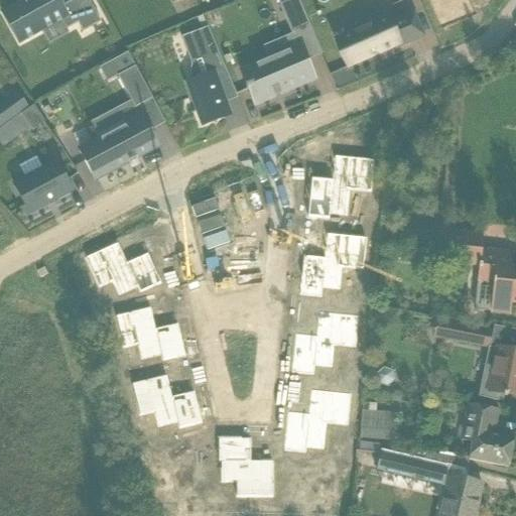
[(20,0),(22,2),(3,13),(20,43),(39,32),(37,28),(49,20),(52,25),(58,21),(63,30),(76,23),(81,32),(98,22),(85,0),(73,0),(60,7),(55,0),(20,0)]
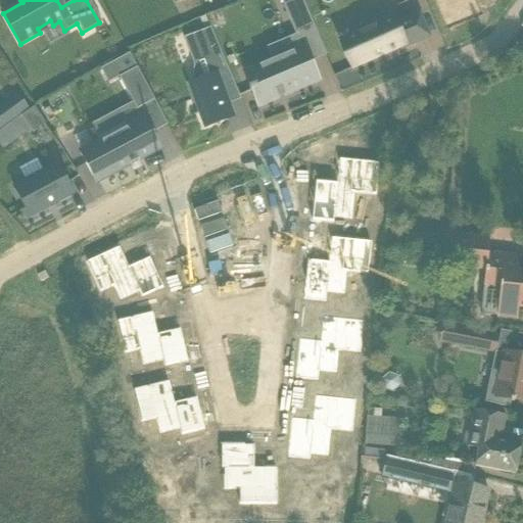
[(301,0),(296,0),(283,6),(297,42),(317,34),(301,0)]
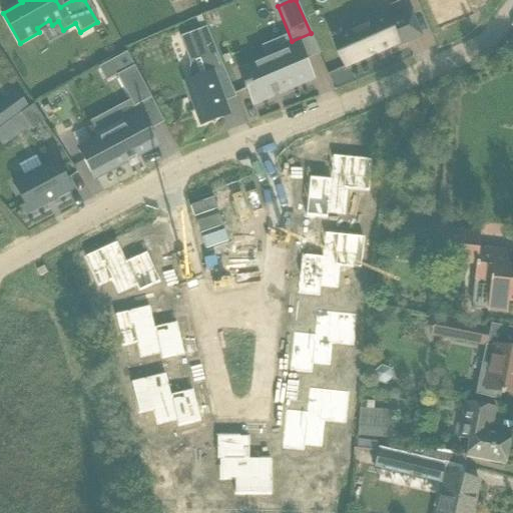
[(381,20),(336,41),(347,66),(382,51),(384,54),(407,43),(423,36),(413,13),(397,20),(391,23),(384,26),(381,20)]
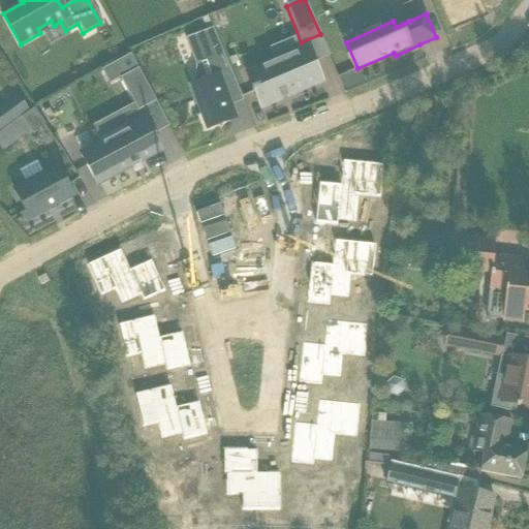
[(212,29),(185,39),(195,66),(206,62),(212,80),(192,87),(207,128),(235,118),(222,87),(235,83),(212,29)]
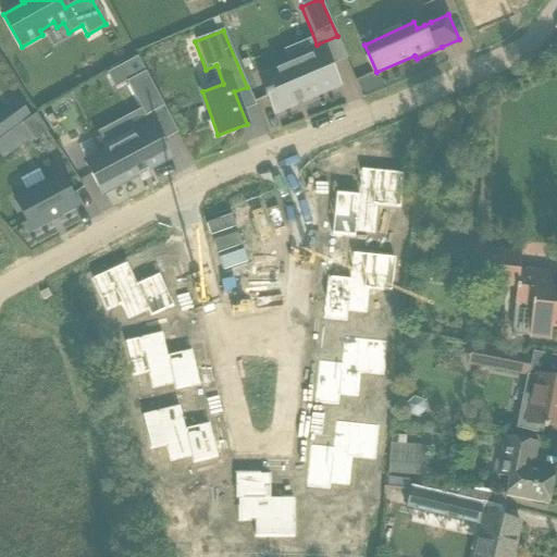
[(323,51),(260,78),(267,93),(264,94),(265,98),(269,97),(275,113),(295,104),(296,106),(297,106),(296,104),(301,102),(302,103),(302,102),(338,87),(323,51)]
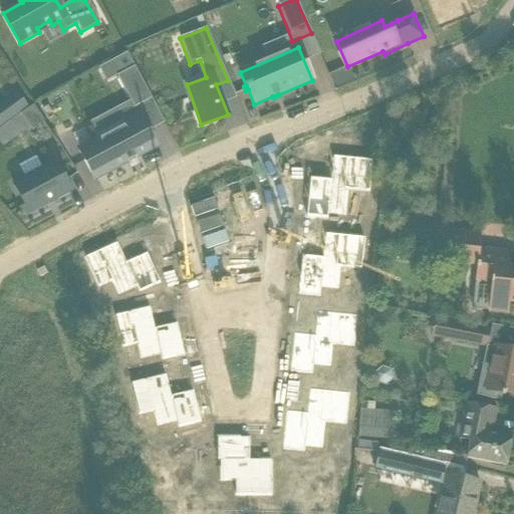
[(126,53),(112,61),(120,74),(135,67),(126,53)]
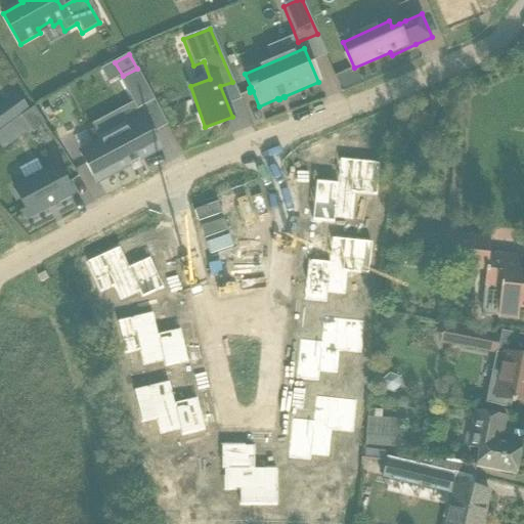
[(123,76),(119,78),(132,103),(136,111),(155,100),(137,69),(123,76)]
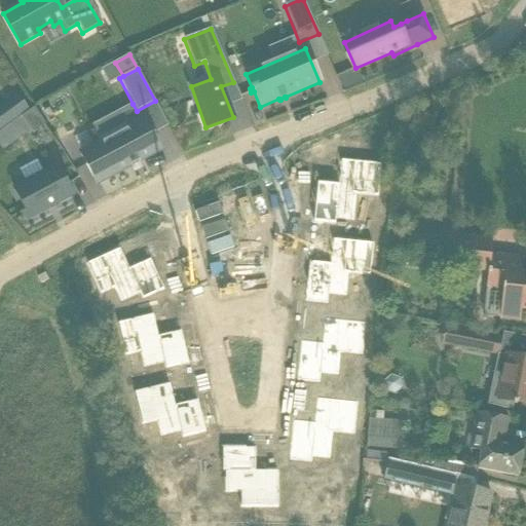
[(19,96),(6,105),(16,119),(29,110),(19,96)]
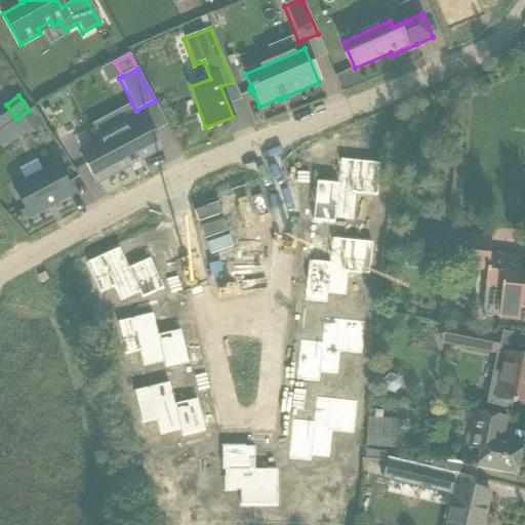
[(16,119),(10,123),(17,133),(28,126),(33,133),(45,124),(33,108),(29,110),(16,119)]
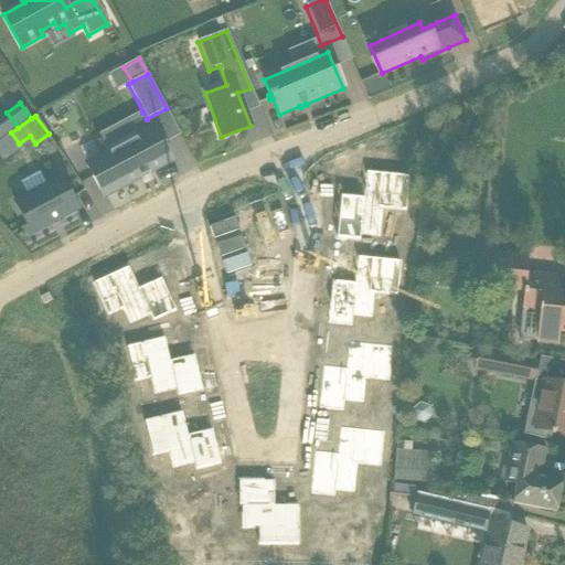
[(109,153),(87,166),(104,196),(139,178),(140,179),(141,178),(140,177),(148,173),(148,174),(149,173),(149,172),(170,161),(162,145),(153,130),(150,124),(106,148),(109,153)]
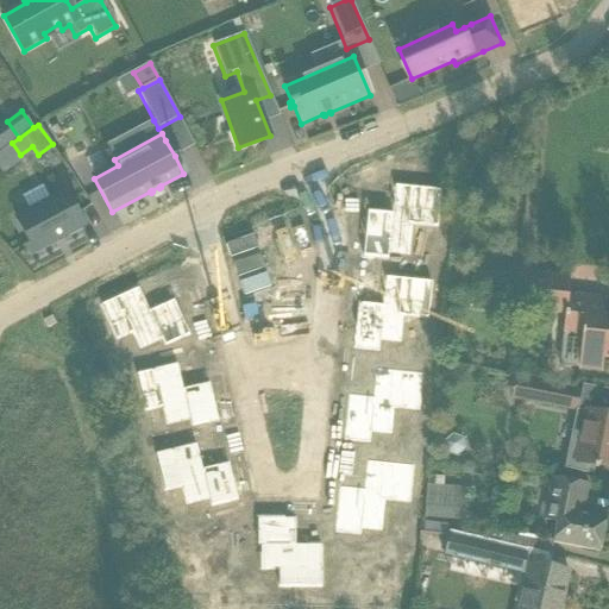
[(366,212),(362,258),(388,261),(389,255),(409,257),(412,226),(438,228),(441,190),(394,186),(391,214),(366,212)]
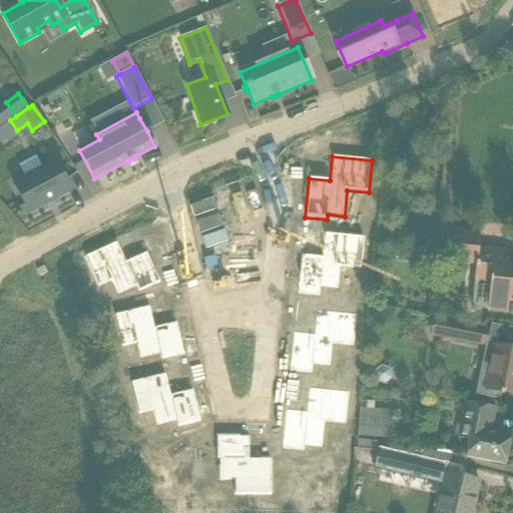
[(55,161),(13,184),(29,213),(71,191),(55,161)]
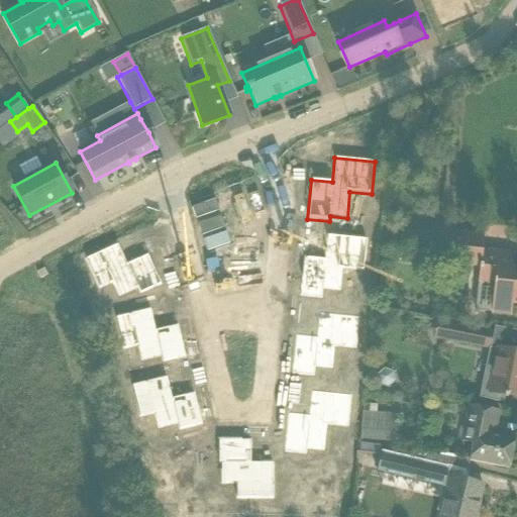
[(303,257),(299,297),(322,299),(322,290),(340,292),(342,270),(364,272),(367,239),(326,235),(324,260),(303,257)]
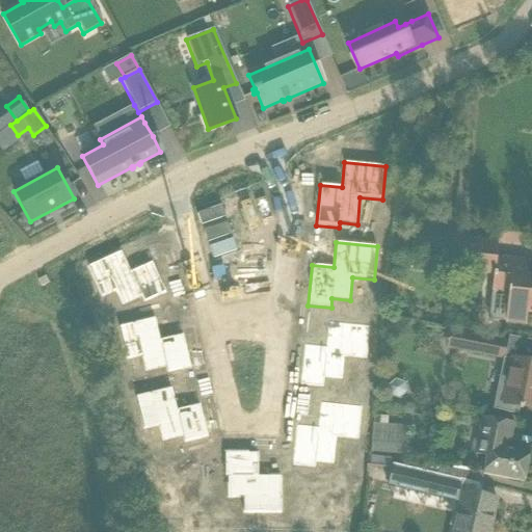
[(447,274),(493,280),(490,295),(508,296),(505,323),(526,325),(527,313),(531,313),(531,277),(526,277),(528,261),(495,258),(496,248),(450,244),(447,274)]
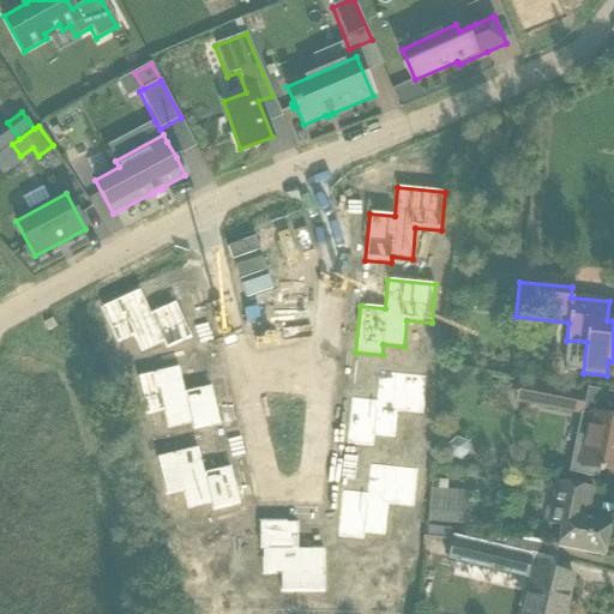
[(140,289),(100,308),(116,344),(133,337),(140,354),(163,343),(166,350),(192,338),(175,302),(151,313),(140,289)]
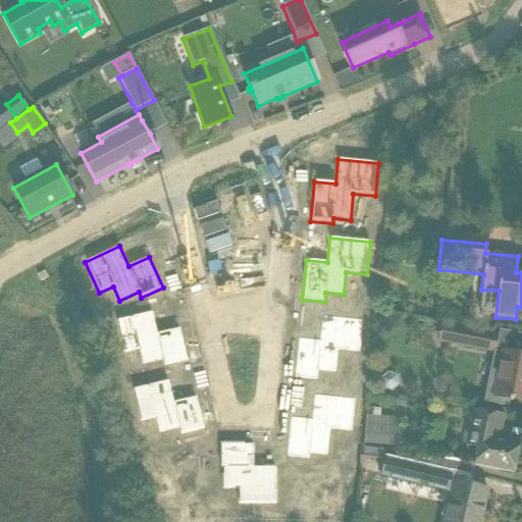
[(152,312),(115,321),(123,354),(139,351),(142,365),(162,361),(164,367),(188,361),(179,328),(157,333),(152,312)]
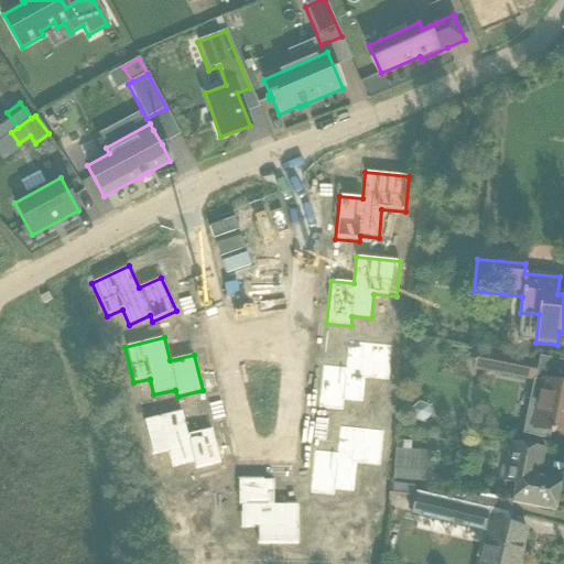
[(322,366),(318,409),(343,412),(344,401),(362,403),(365,379),(389,381),(392,346),(348,342),(345,368),(322,366)]
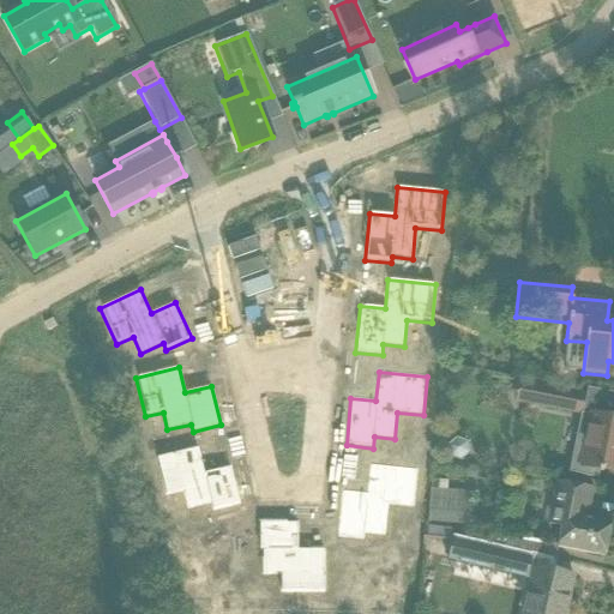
[(541,407),(581,415),(584,396),(545,387),(541,407)]
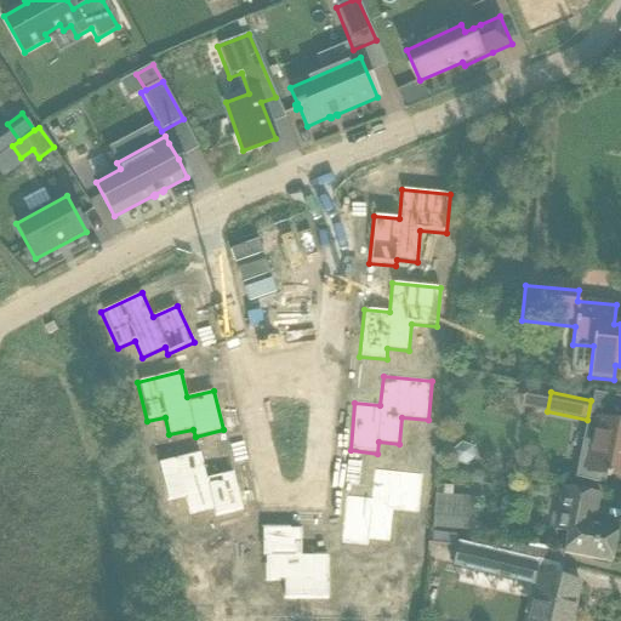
[(588,472),(604,474),(620,478),(620,425),(599,421),(588,472)]
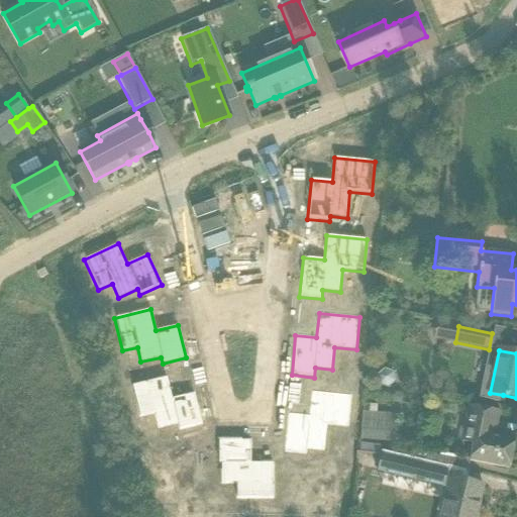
[(384,370),(378,376),(379,384),(387,387),(393,381),(392,373),(384,370)]
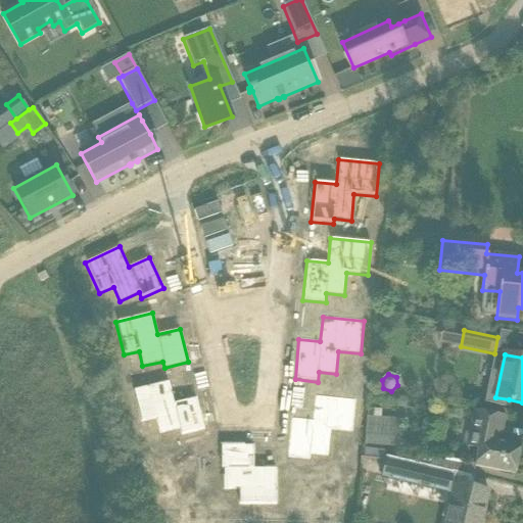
[(169,381),(133,390),(141,424),(155,420),(158,435),(179,430),(181,436),(204,431),(196,397),(174,403),(169,381)]
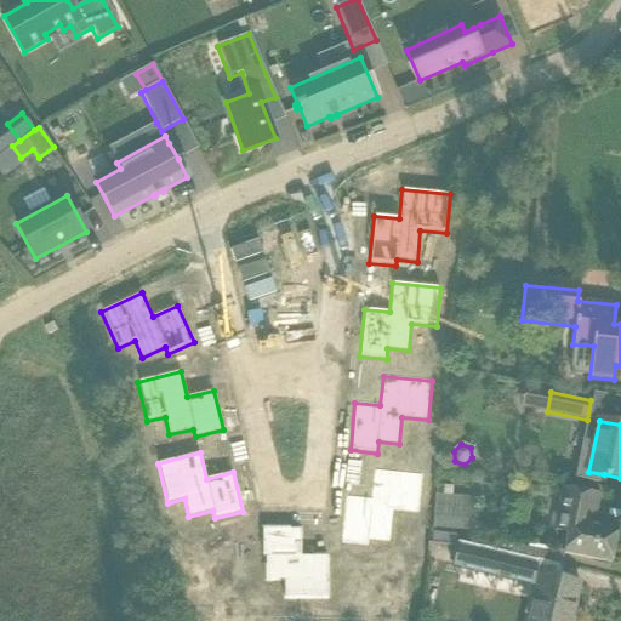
[(421,453),(419,474),(422,474),(433,476),(436,454),(421,453)]
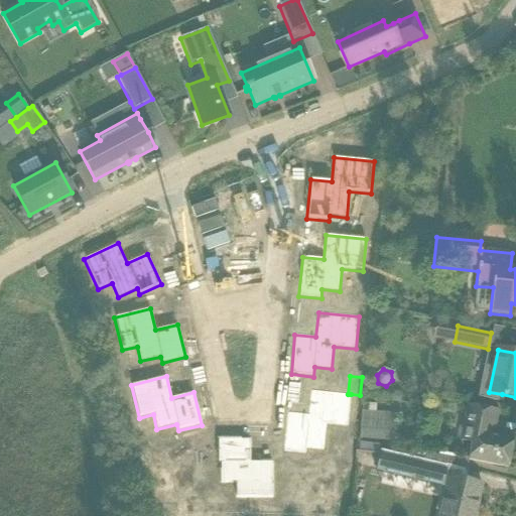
[(286,412),(283,453),(305,455),(306,445),(324,446),(326,424),(348,426),(351,394),(348,394),(310,390),(307,414),(286,412)]
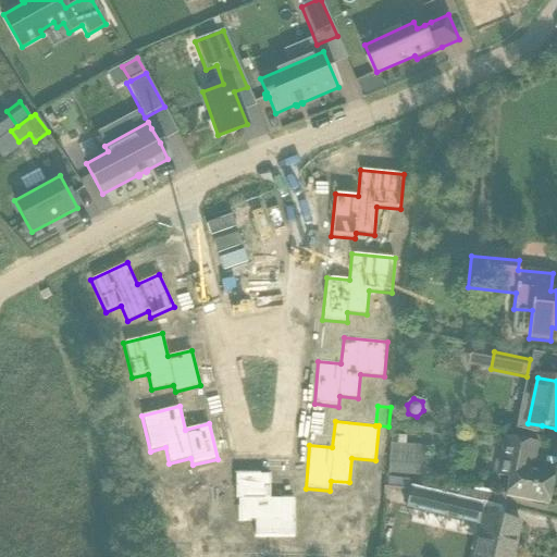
[(506,497),(527,502),(548,506),(554,475),(532,471),(537,444),(505,437),(497,477),(509,479),(506,497)]
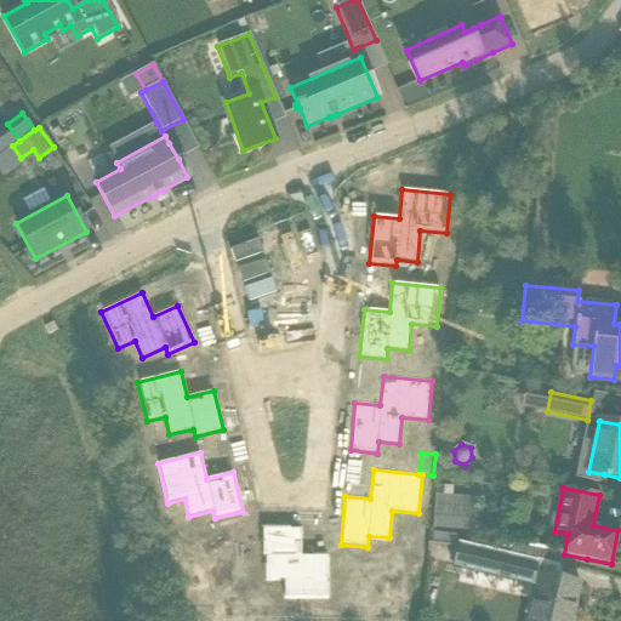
[(433,525),(474,530),(478,500),(437,495),(433,525)]
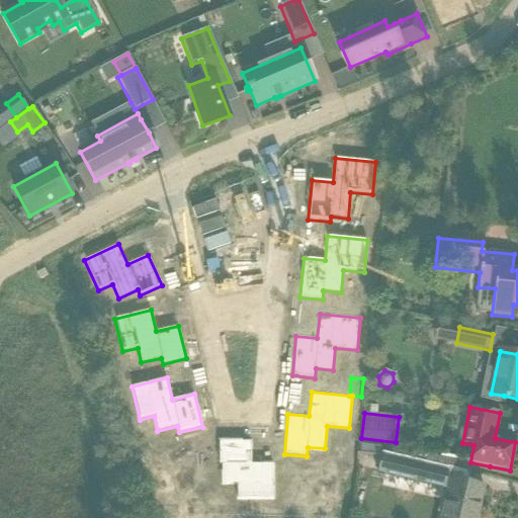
[(252,441),(218,441),(218,465),(221,465),(221,486),(236,486),(236,501),(274,501),(274,463),(252,463),(252,441)]
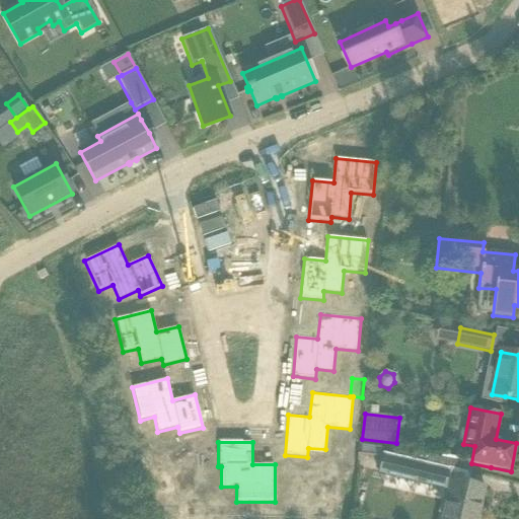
[(383,454),(378,474),(449,491),(441,518),(477,518),(485,489),(467,485),(470,473),(449,468),(448,469),(383,454)]
